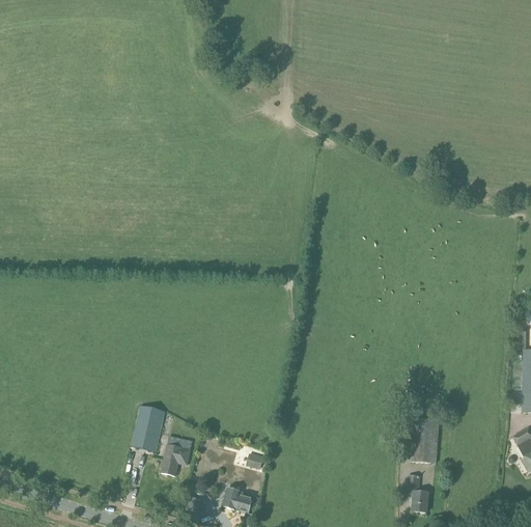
[(523,358),(522,390),(509,390),(508,403),(522,403),(522,411),(530,410),(530,347),(523,348),(523,351),(511,350),(511,358),(523,358)]
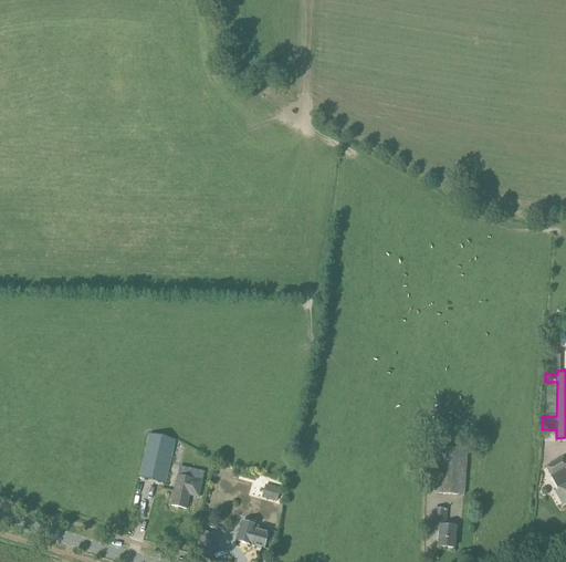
[(148,430),(138,475),(166,480),(176,436),(148,430)]
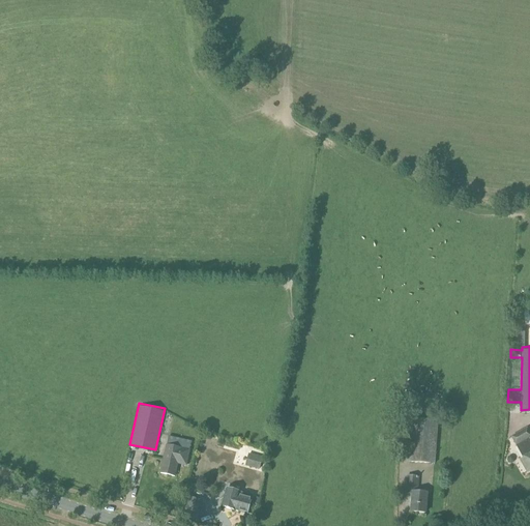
[(436,461),(438,417),(411,415),(408,459),(436,461)]
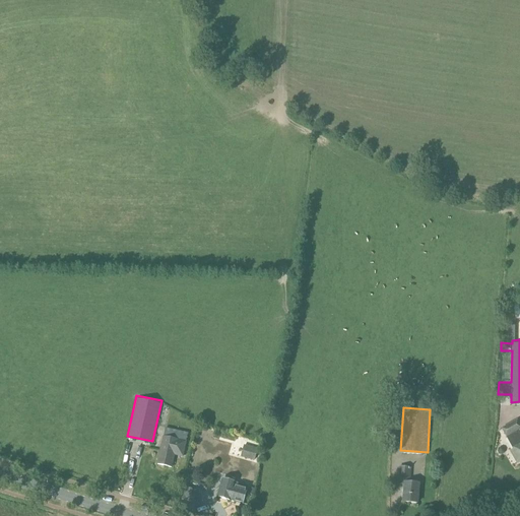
[(512,452),(513,452),(517,459),(519,457),(519,422),(517,417),(502,426),(507,435),(509,434),(512,439),(509,441),(512,446),(510,447),(512,452)]
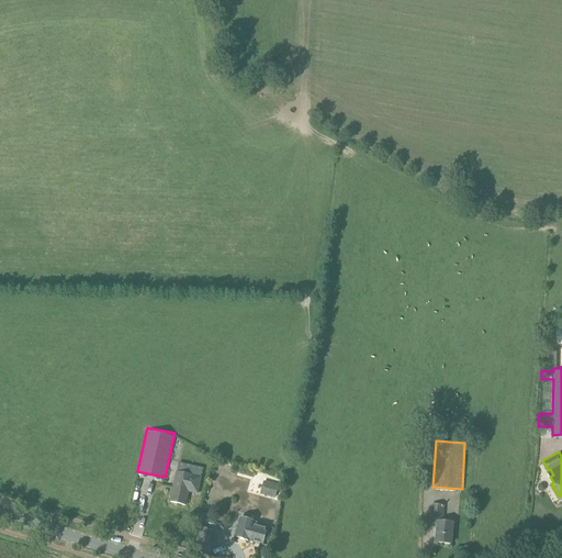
[(198,490),(201,475),(177,469),(170,499),(186,502),(189,488),(198,490)]
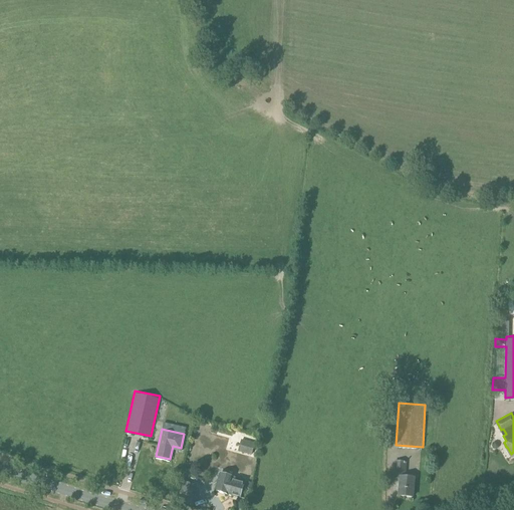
[(242,444),(240,452),(253,454),(254,446),(242,444)]
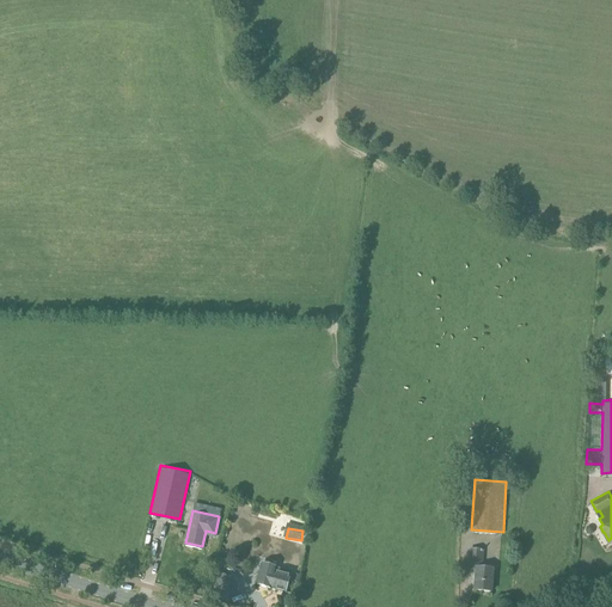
[(491,588),(493,565),(483,564),(484,546),(470,545),(467,566),(476,568),(475,587),(491,588)]
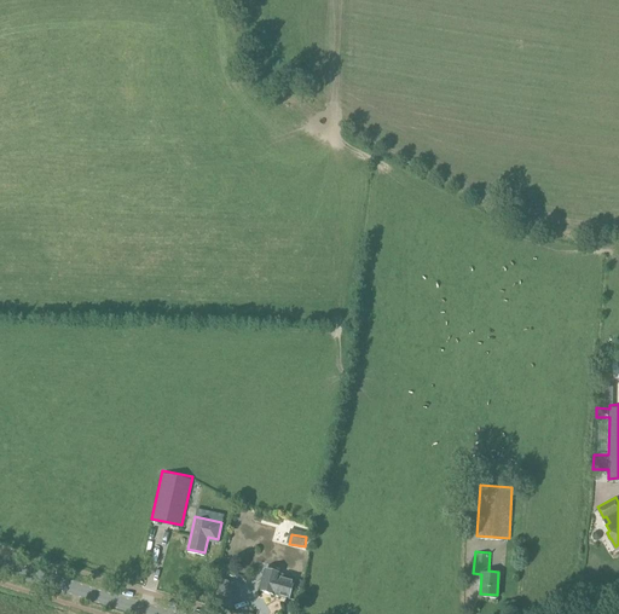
[(278,580),(281,571),(265,567),(259,588),(289,596),(293,581),(282,579),(281,581),(278,580)]
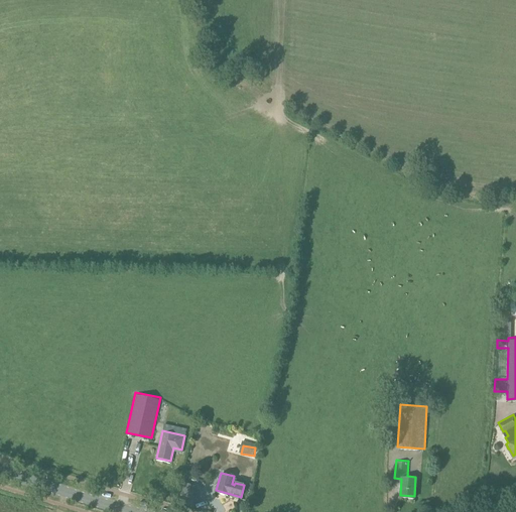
[(195,484),(184,481),(179,499),(195,503),(198,491),(192,490),(195,484)]
